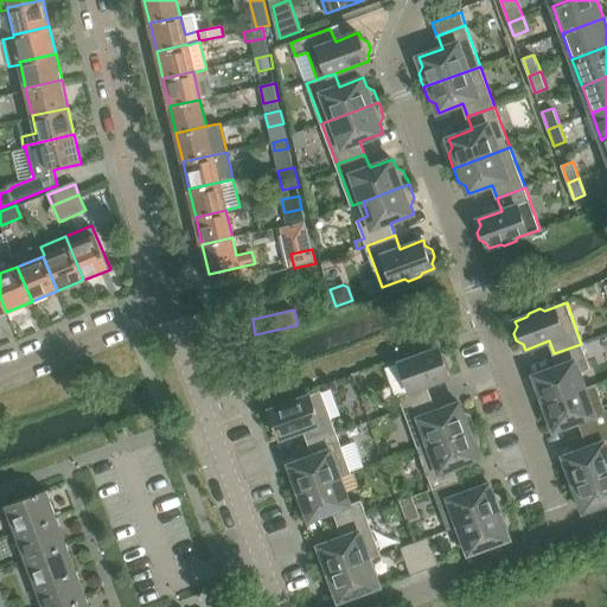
[(580,374),(590,368),(581,344),(554,353),(558,366),(535,375),(538,384),(535,391),(537,397),(537,398),(540,404),(586,388),(580,374)]
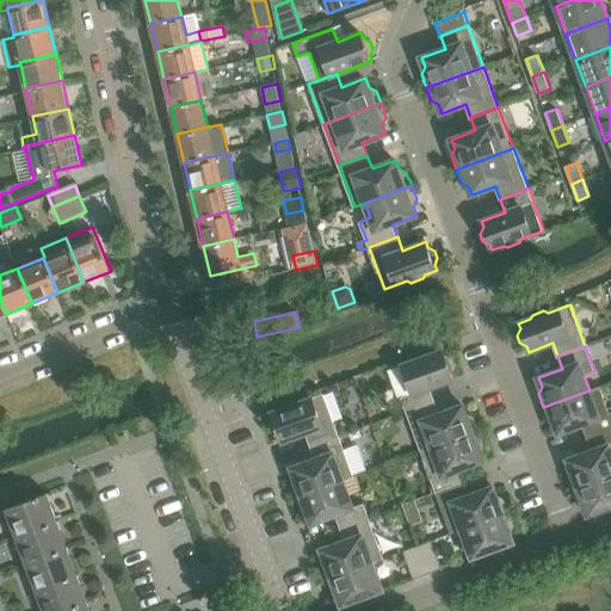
[(397,394),(401,397),(407,411),(434,401),(430,388),(454,378),(451,374),(455,366),(452,359),(445,356),(443,350),(432,355),(427,353),(415,357),(414,362),(389,370),(397,394)]
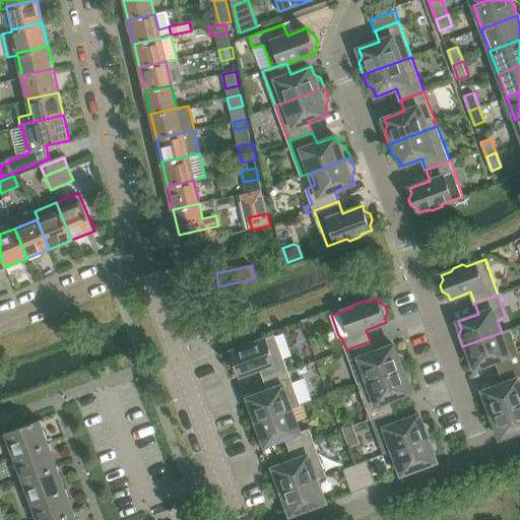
[(475,369),(496,362),(500,373),(519,365),(519,350),(519,351),(511,329),(502,332),(462,346),(464,352),(466,359),(472,362),(475,369)]
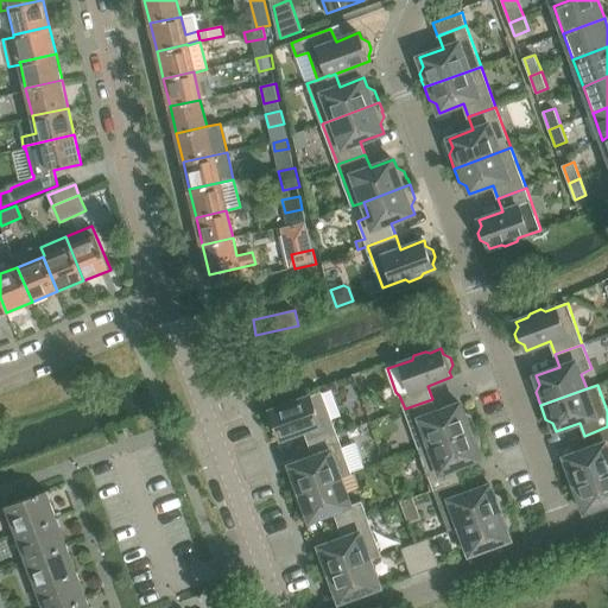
[(280,439),(304,431),(309,444),(337,434),(322,392),(299,400),(296,399),(284,403),(282,406),(271,411),(272,416),(270,424),(272,430),(279,434),(280,439)]
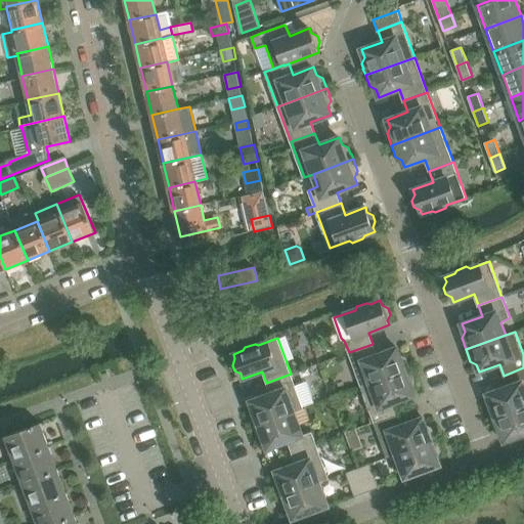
[(397,347),(377,355),(373,344),(349,352),(361,388),(410,369),(408,363),(406,358),(400,355),(397,347)]
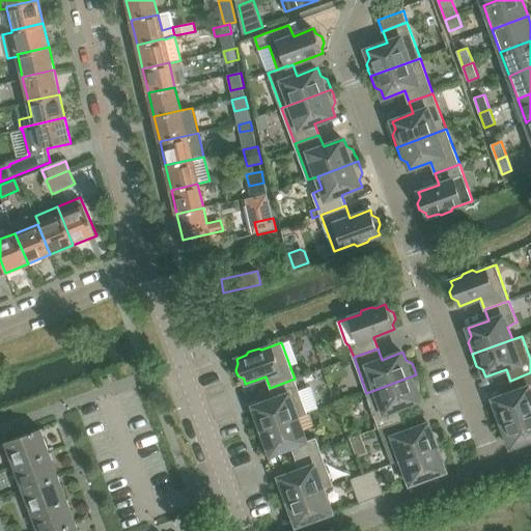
[(530,390),(529,387),(530,386),(530,372),(510,381),(514,392),(494,399),(497,407),(494,414),(496,419),(498,425),(530,413),(530,390)]
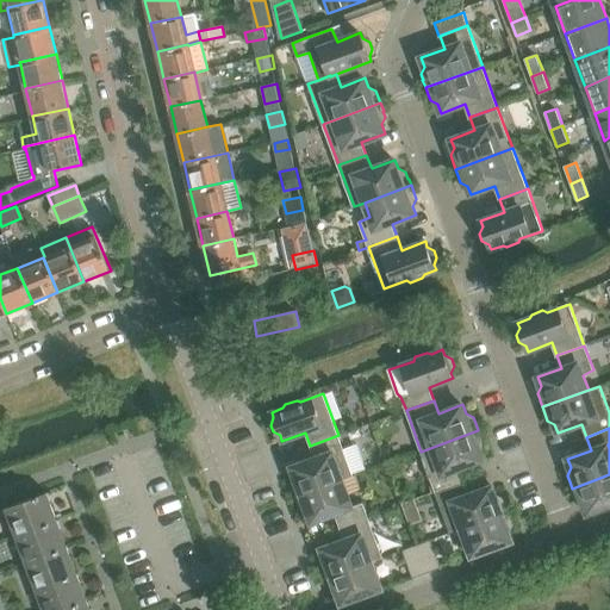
[(480,437),(478,430),(421,452),(436,493),(465,483),(459,468),(483,460),(479,450),(483,443),(480,437)]
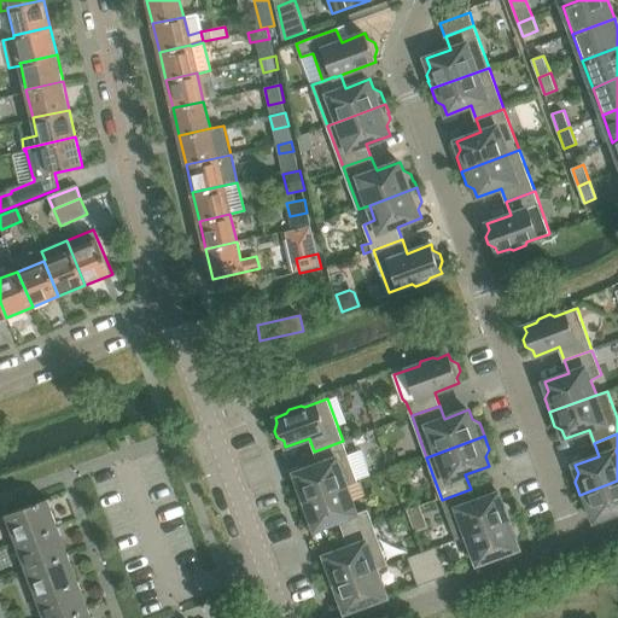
[(298,496),(297,496),(299,503),(347,487),(359,482),(343,441),(314,452),(319,465),(295,473),(298,482),(295,489),(298,496)]
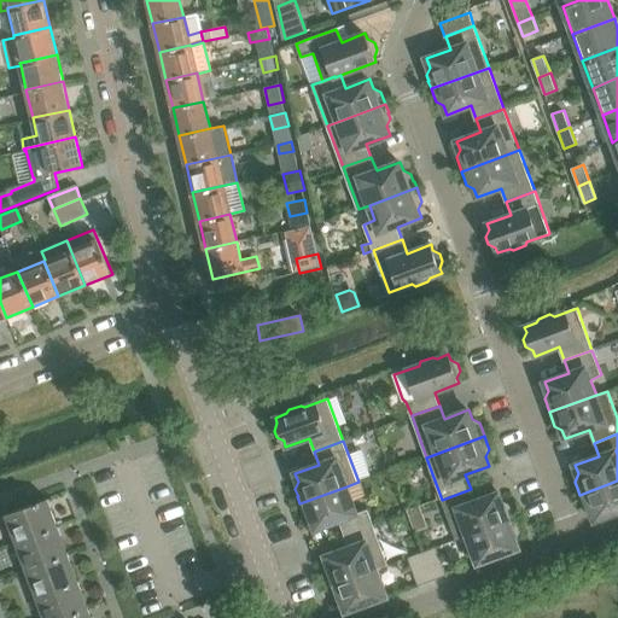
[(595,522),(617,512),(617,481),(579,495),(582,502),(584,508),(592,512),(595,522)]
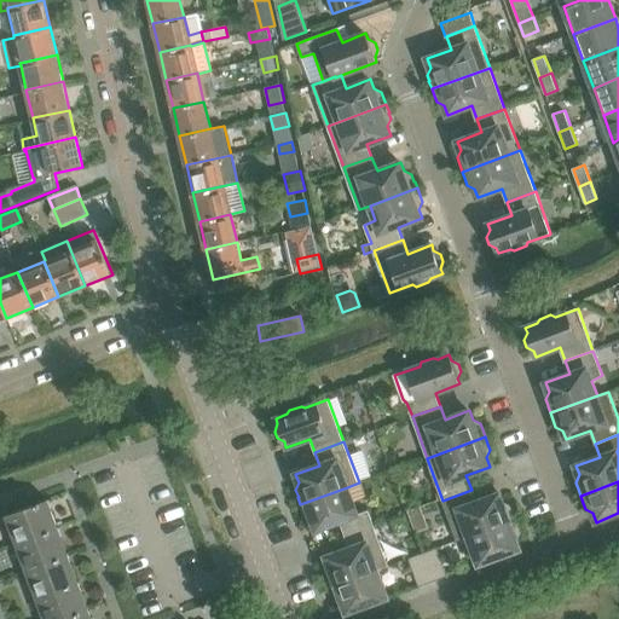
[(369,510),(358,514),(347,487),(300,504),(304,512),(304,510),(306,518),(313,521),(317,531),(340,521),(345,534),(374,524),(369,510)]
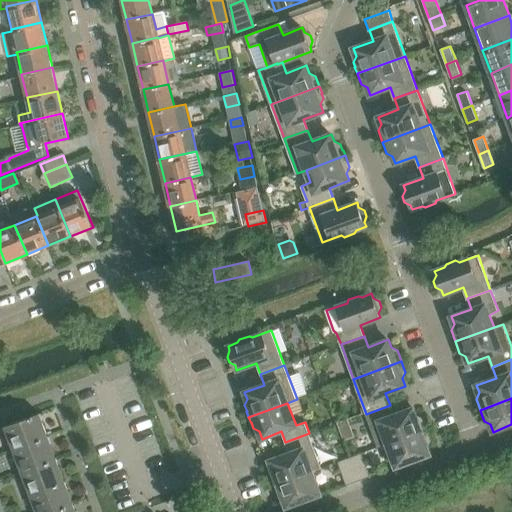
[(413,408),(393,415),(390,405),(366,414),(373,434),(383,431),(387,444),(426,430),(424,424),(422,418),(416,415),(413,408)]
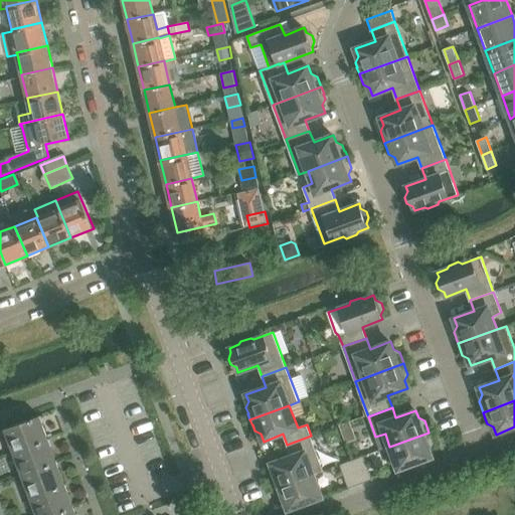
[(40,415),(5,428),(14,452),(48,439),(40,415)]
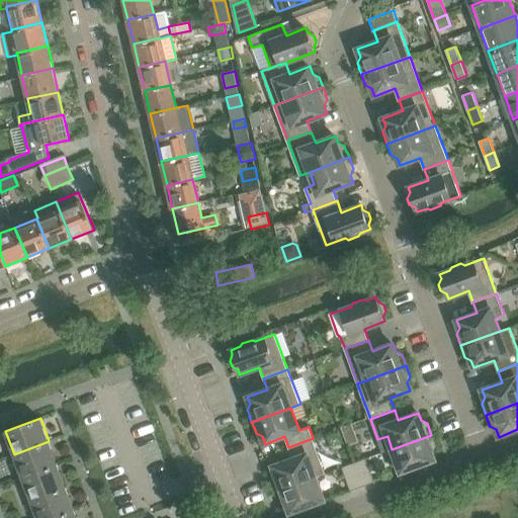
[(433,440),(431,435),(392,449),(401,472),(435,459),(432,452),(435,446),(433,440)]
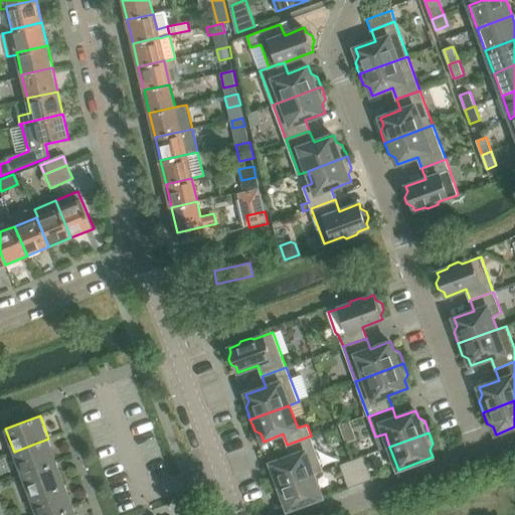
[(274,483),(273,483),(275,488),(314,474),(323,471),(311,436),(287,445),(291,456),(271,463),(274,471),(271,477),(274,483)]
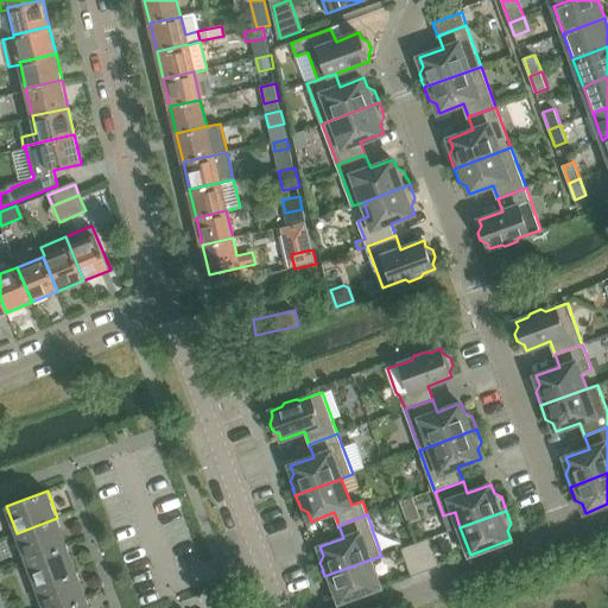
[(68,544),(57,518),(17,533),(26,559),(68,544)]
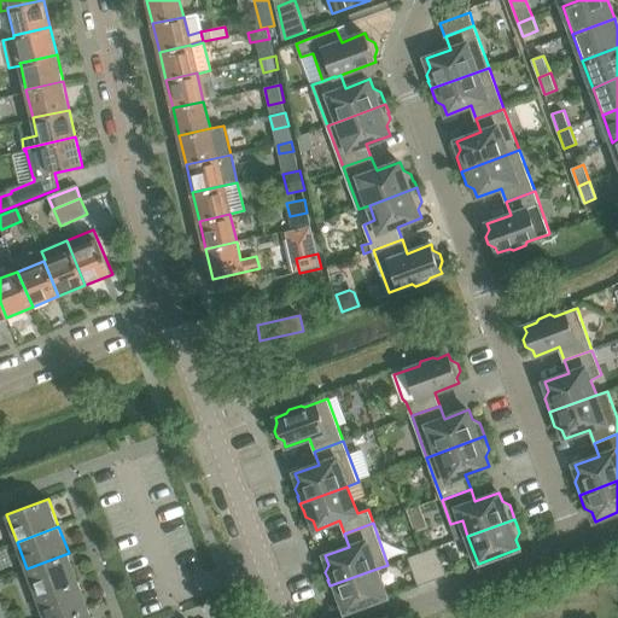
[(432,581),(447,575),(437,547),(423,553),(432,581)]
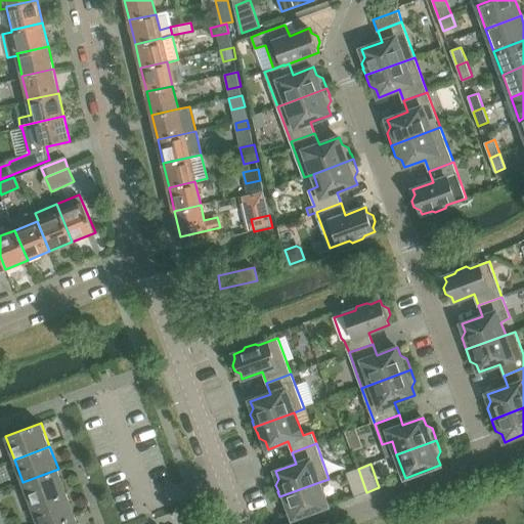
[(23,482),(32,506),(38,523),(51,523),(76,515),(67,492),(58,469),(23,482)]
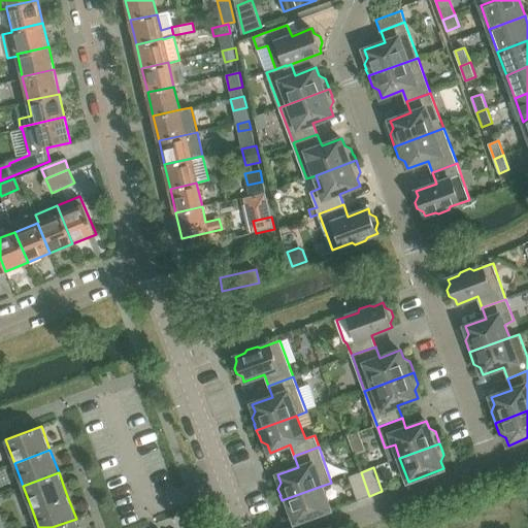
[(361,472),(349,476),(358,500),(369,496),(361,472)]
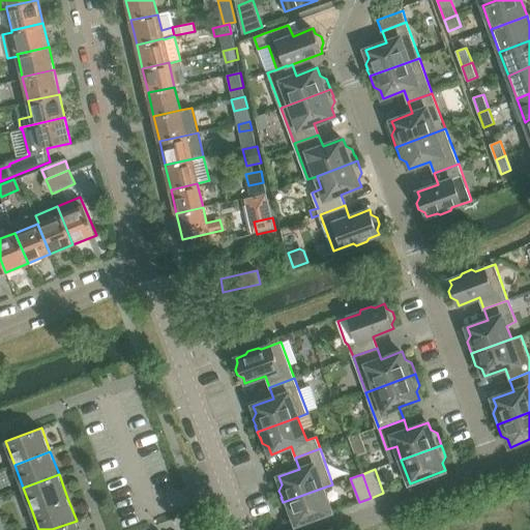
[(296,525),(332,511),(323,488),(283,502),(285,508),(286,508),(288,513),(294,517),(296,525)]
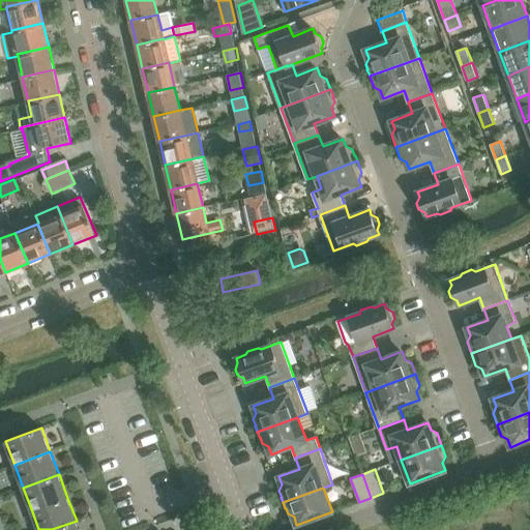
[(52,529),(79,529),(77,521),(52,529)]
